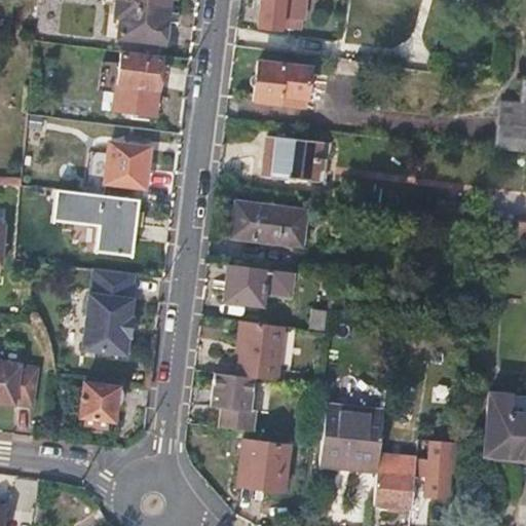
[(137,0),(117,0),(116,17),(122,19),(120,35),(163,39),(168,3),(137,0)]
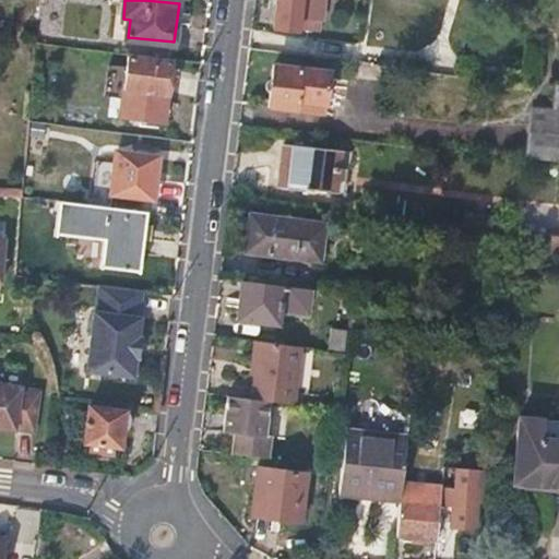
[(278,0),(276,26),(300,30),(301,27),(321,30),(323,0),(278,0)]
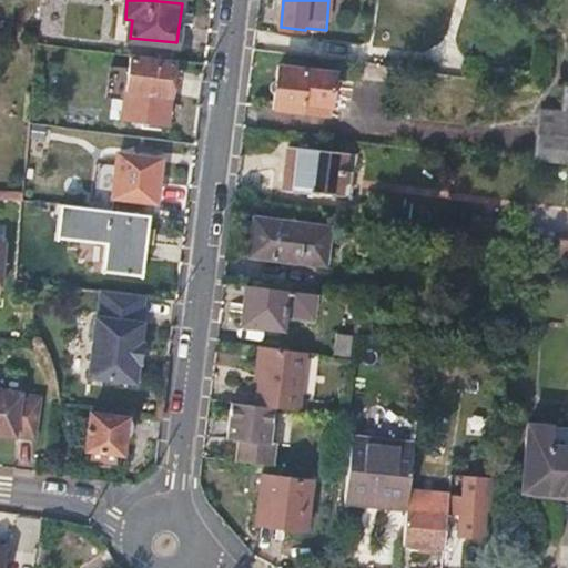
[(174,62),(133,57),(127,117),(166,122),(174,62)]
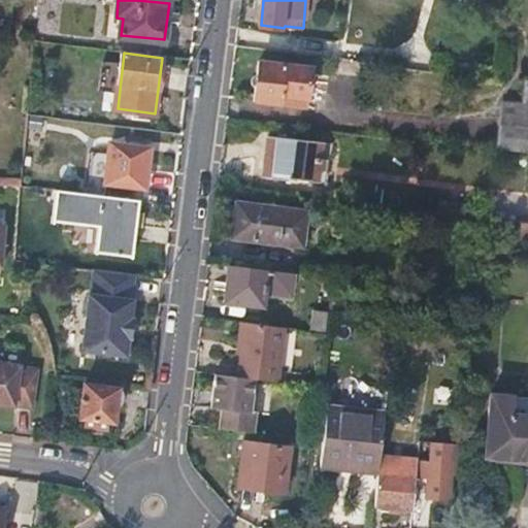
[(314,65),(262,59),(257,100),(282,102),(283,93),(310,96),(314,65)]
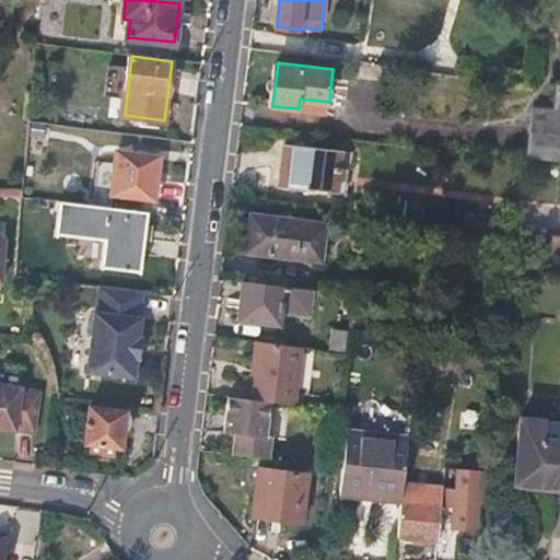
[(517,151),(559,156),(559,102),(559,107),(538,105),(517,151)]
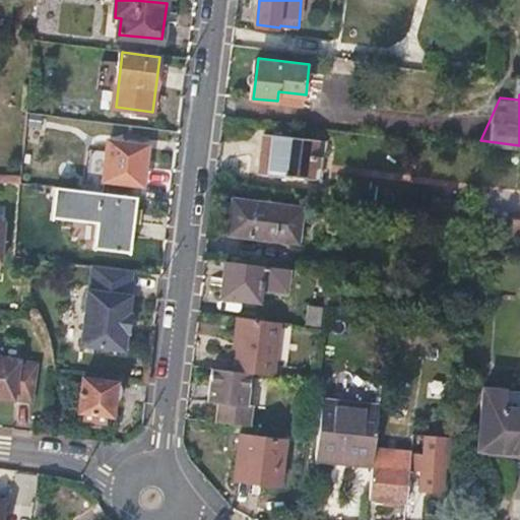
[(320,137),(267,132),(265,149),(272,150),(270,174),(295,176),(295,174),(316,176),(320,137)]
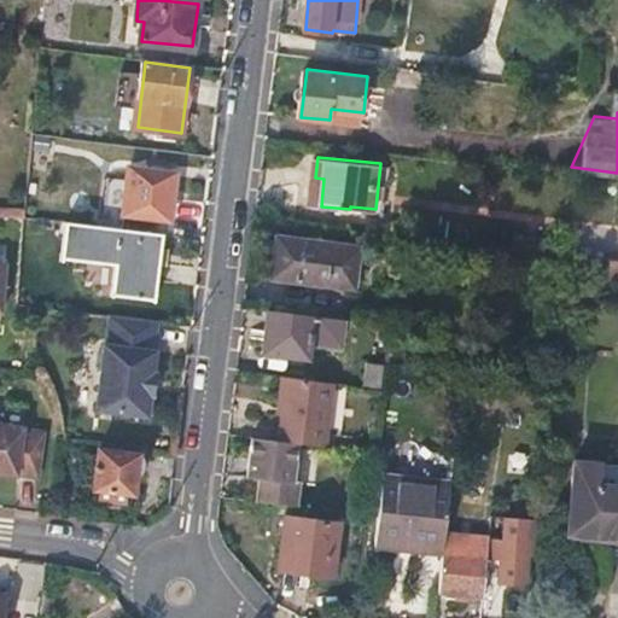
[(175,170),(130,165),(127,210),(172,215),(175,170)]
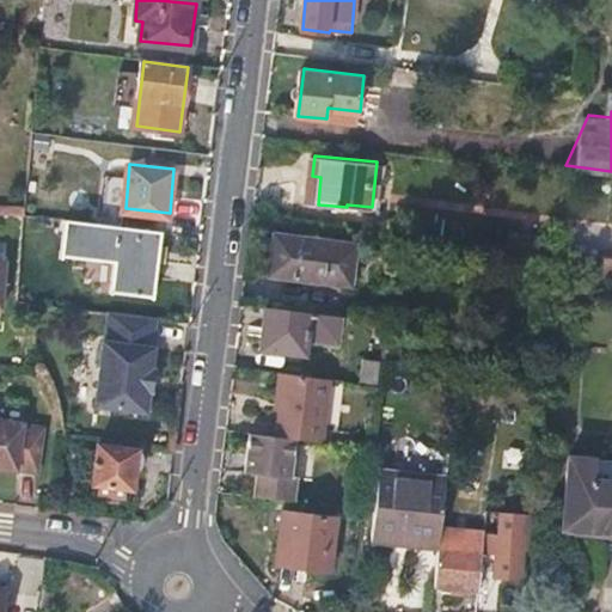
[(165,230),(74,220),(69,255),(124,259),(121,289),(157,294),(165,230)]
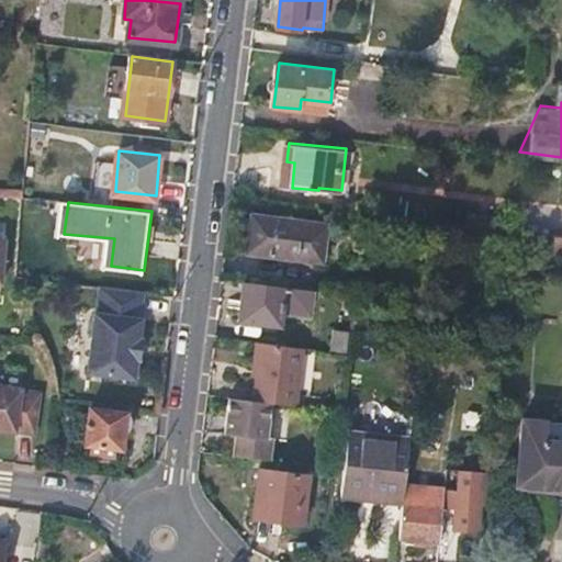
[(329,225),(257,215),(251,250),(324,259),(329,225)]
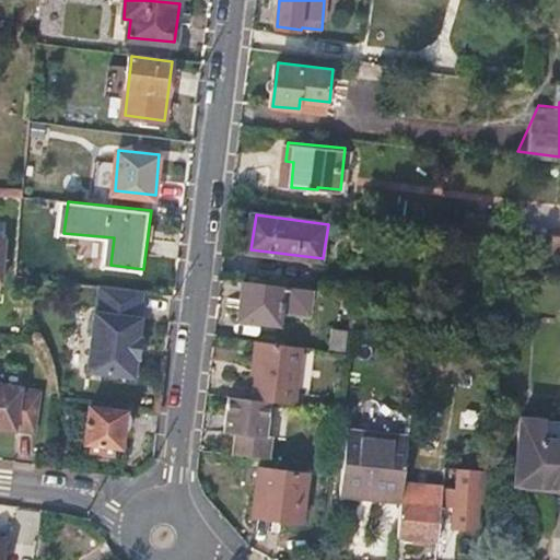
[(10,240),(0,238),(0,282),(7,283),(10,240)]
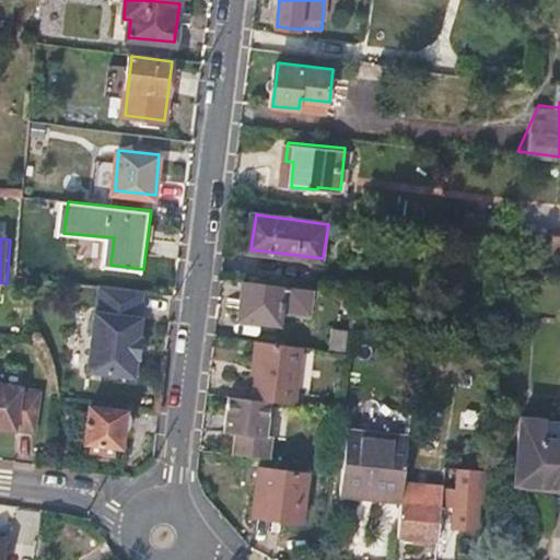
[(308,287),(245,280),(241,318),(281,323),(283,305),(306,308),(308,287)]
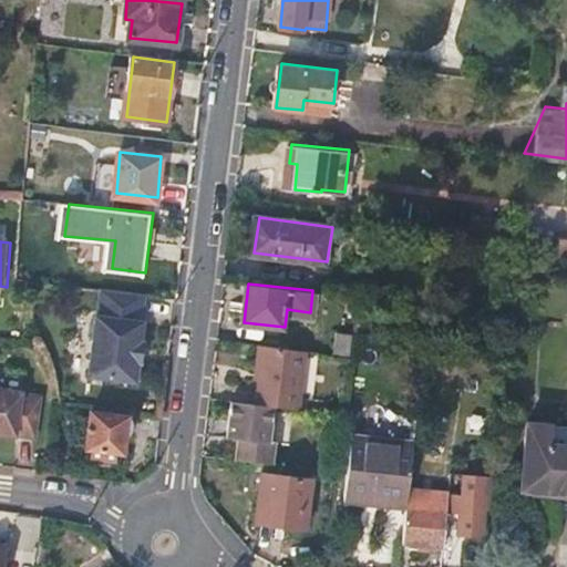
[(146,294),(102,289),(100,312),(96,313),(90,377),(140,382),(142,361),(144,360),(146,340),(143,339),(146,319),(143,319),(146,294)]
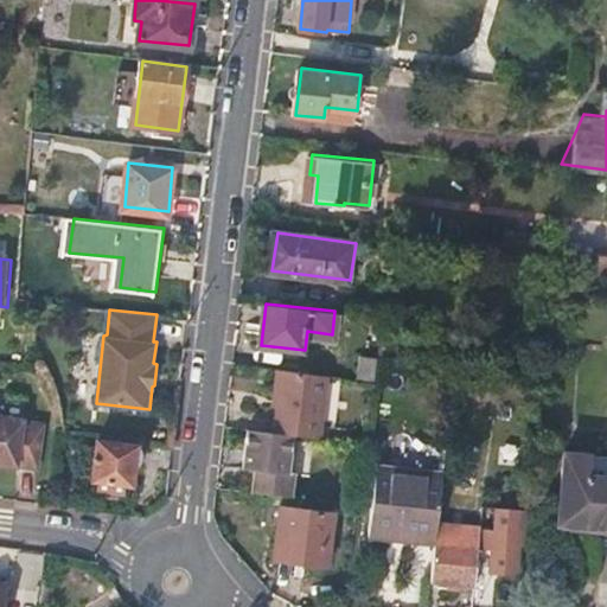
[(377,378),(379,358),(365,356),(362,376),(377,378)]
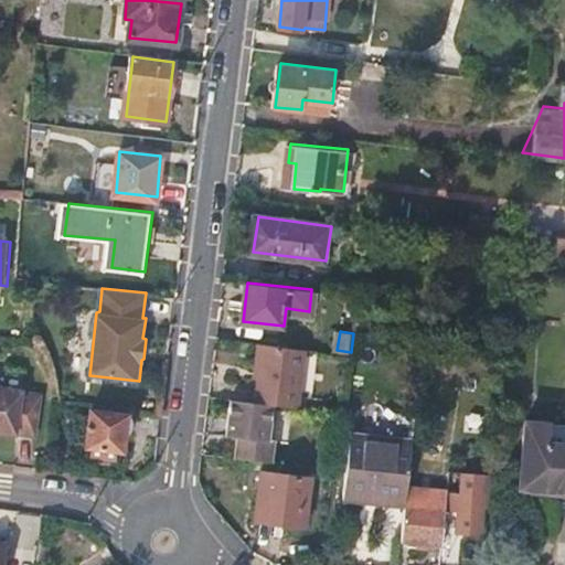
[(264,343),(256,342),(253,375),(260,376),(264,343)]
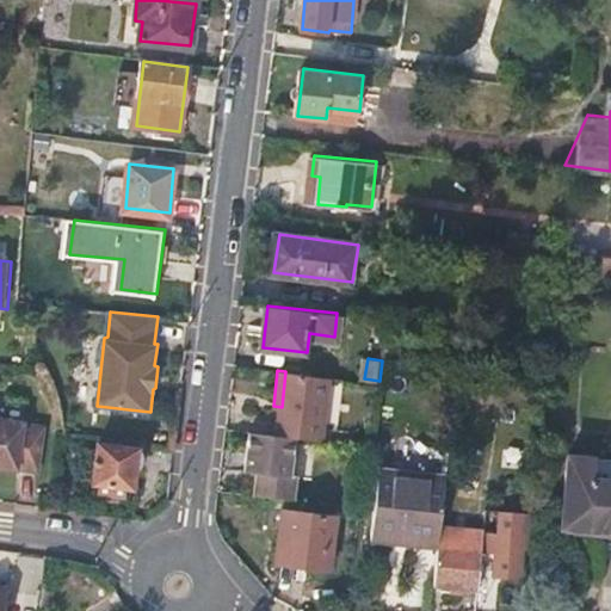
[(285,371),(282,407),(278,433),(297,436),(322,438),(329,377),(285,371)]
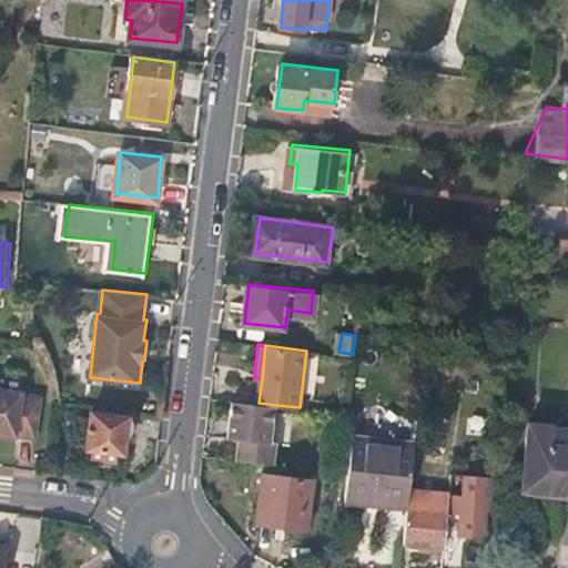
[(43,394),(0,387),(0,433),(18,435),(21,434),(38,436),(43,394)]
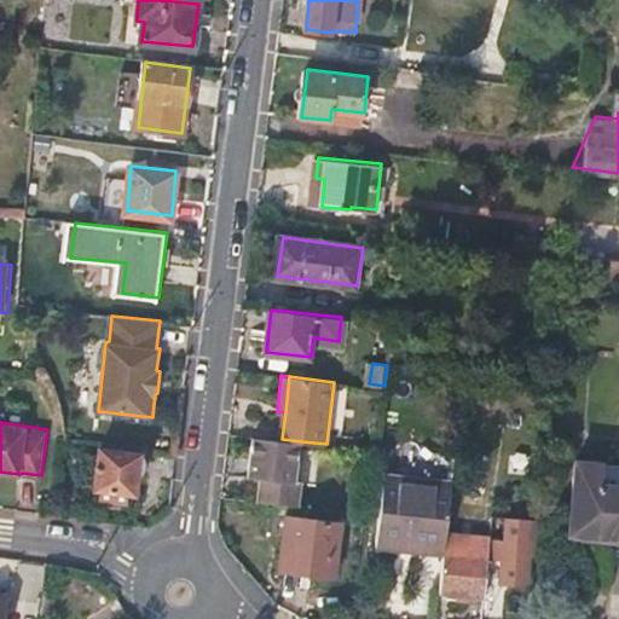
[(282,439),(255,435),(249,474),(267,476),(267,482),(259,481),(256,499),(298,504),(301,480),(295,479),(301,441),(282,439)]
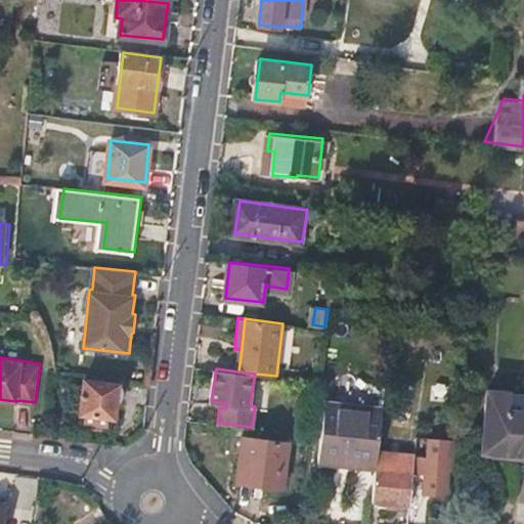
[(117,384),(84,379),(80,410),(113,416),(117,384)]
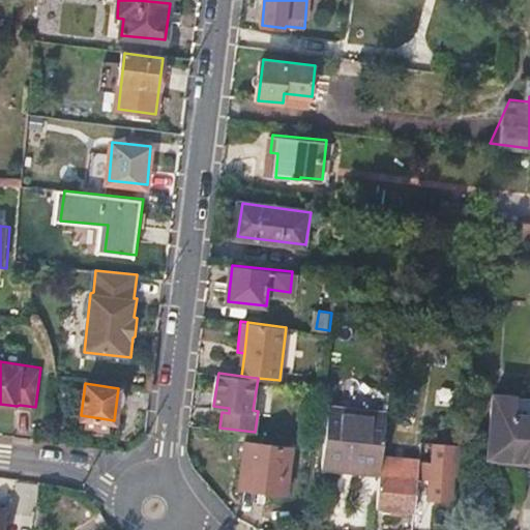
[(529,405),(493,403),(489,458),(529,460),(529,405)]
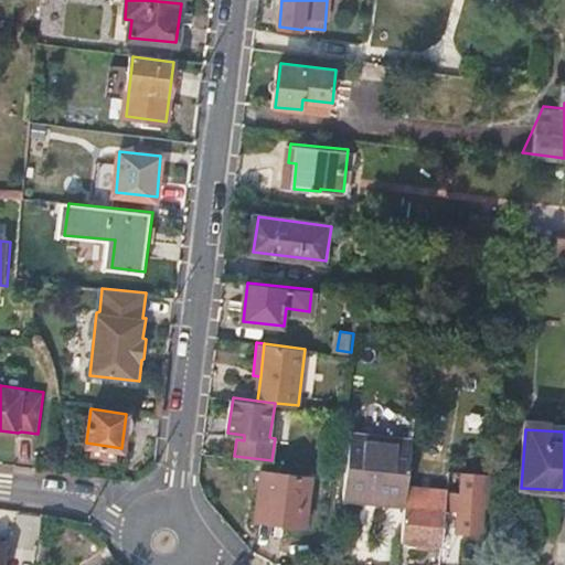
[(408,483),(414,438),(355,430),(345,500),(406,508),(406,502),(408,483)]
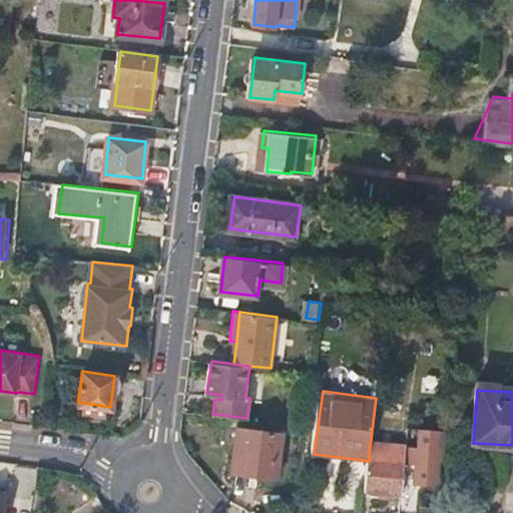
[(446,429),(447,417),(425,415),(424,427),(446,429)]
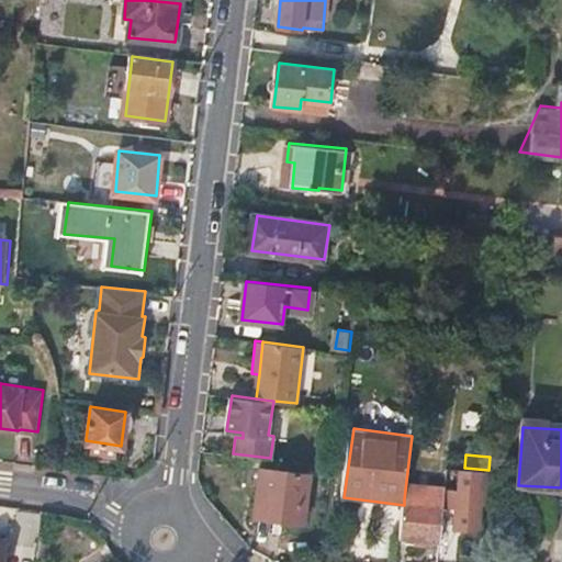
[(260,468),(254,516),(304,523),(311,475),(260,468)]
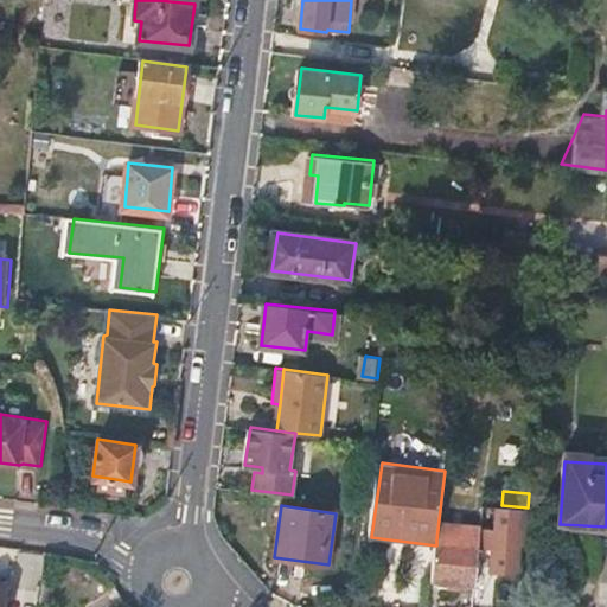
[(525,522),(528,508),(502,505),(500,519),(525,522)]
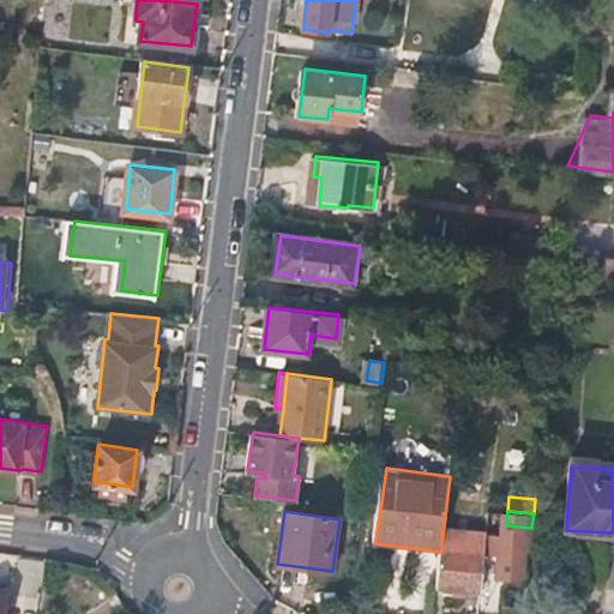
[(444,525),(441,546),(441,552),(438,585),(481,590),(486,552),(488,530),(444,525)]
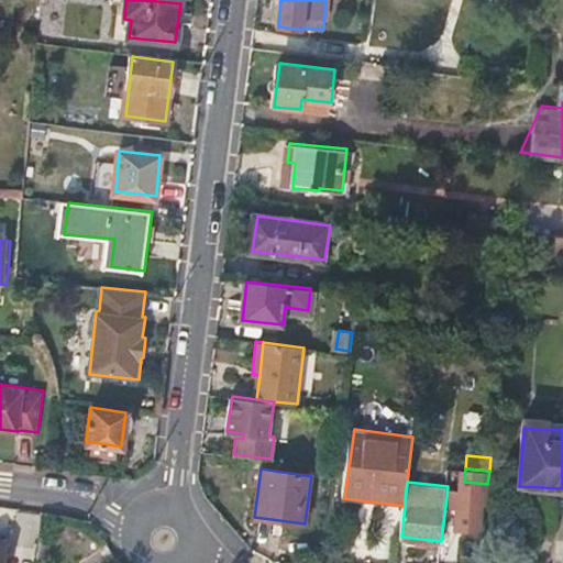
[(486,505),(487,493),(453,490),(451,507),(457,508),(455,530),(477,531),(481,504),(486,505)]
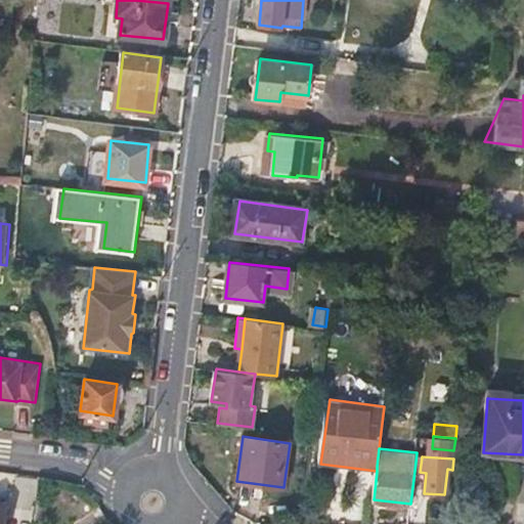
[(0,523),(11,523),(14,504),(0,501),(0,523)]
